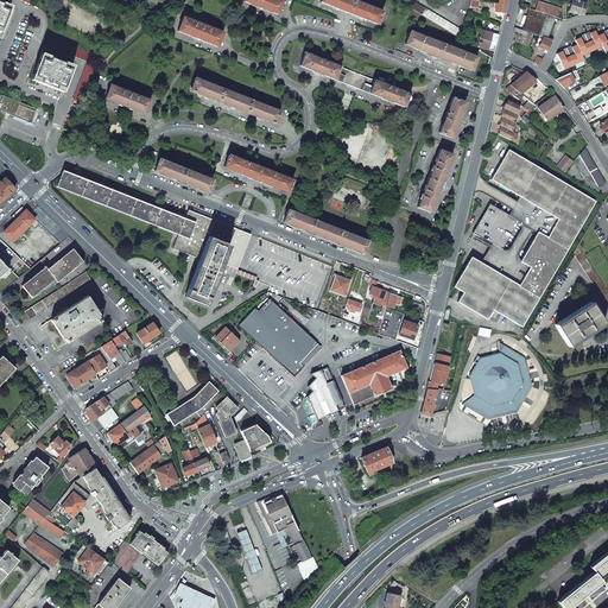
[(283,1),(278,0),(244,0),(244,1),(277,14),(283,1)]
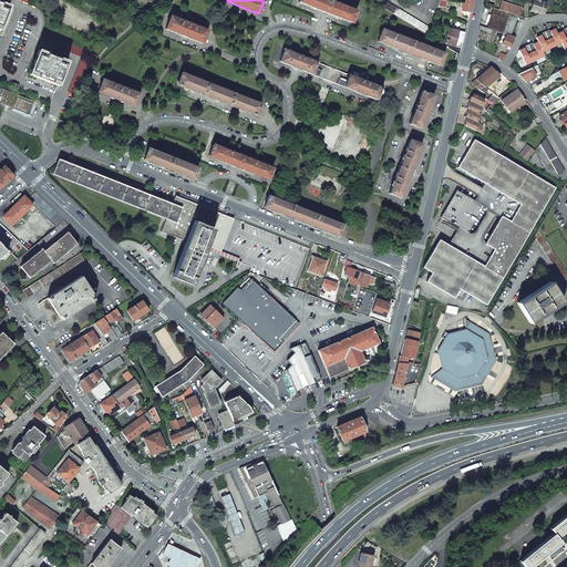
[(330,1),(328,0),(299,0),(299,2),(326,12),(330,1)]
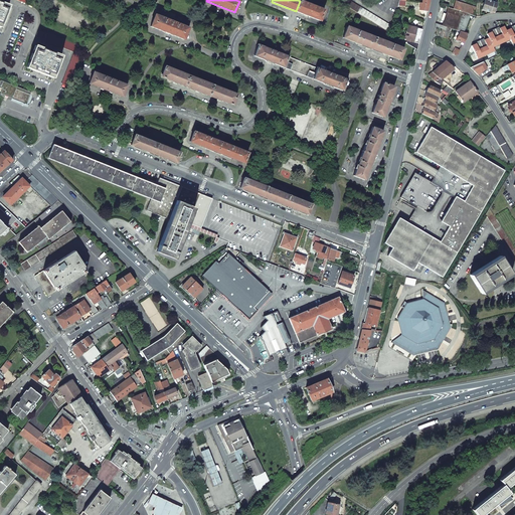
[(391,26),(348,0),(345,6),(389,33),(391,26)]
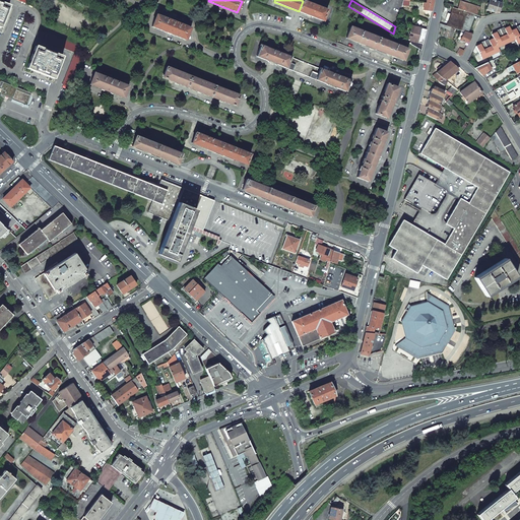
[(431,13),(433,0),(427,0),(427,3),(425,3),(423,12),(427,12),(431,13)]
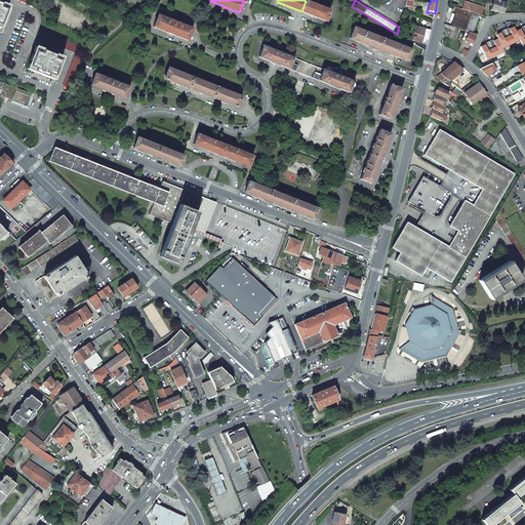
[(502,2),(495,0),(493,0),(490,10),(498,13),(498,14),(502,13),(506,5),(501,4),(502,2)]
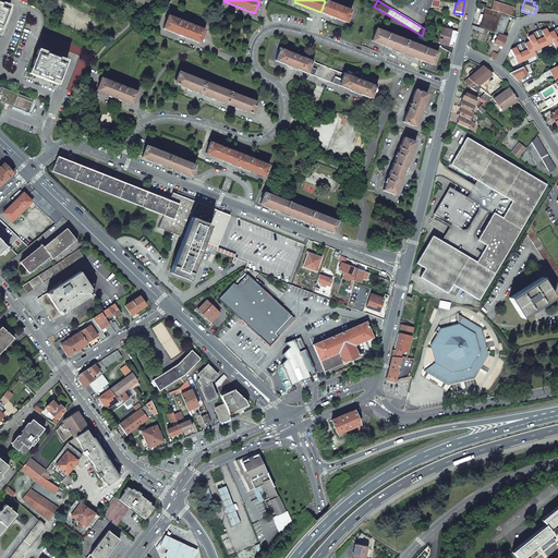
[(351,11),(325,1),(320,12),(347,22),(351,11)]
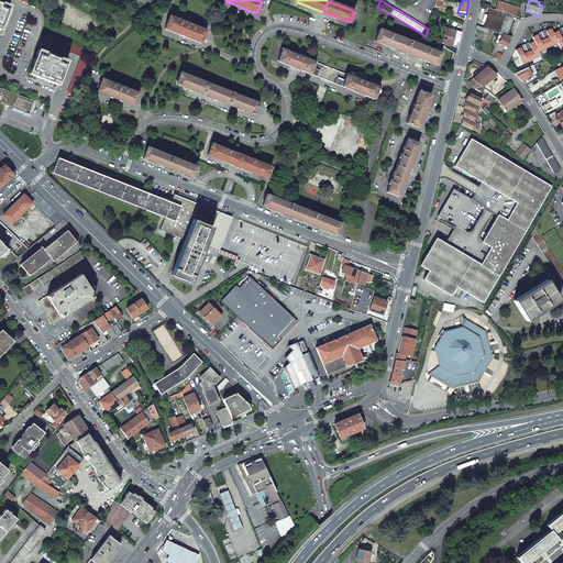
[(519,9),(498,1),(496,10),(514,17),(517,18),(519,9)]
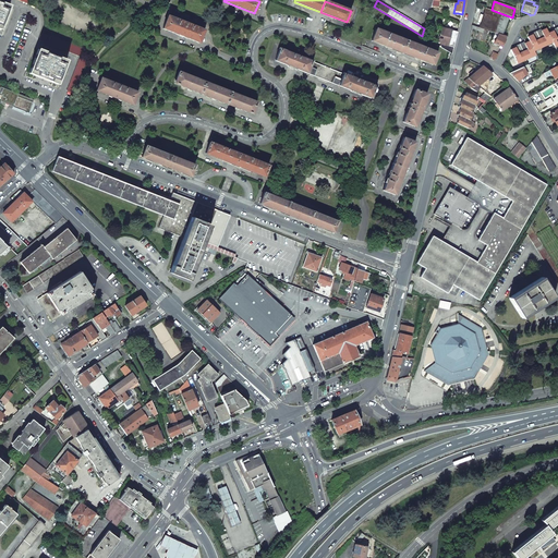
[(0,31),(1,32),(11,8),(3,4),(2,5),(0,3),(0,31)]
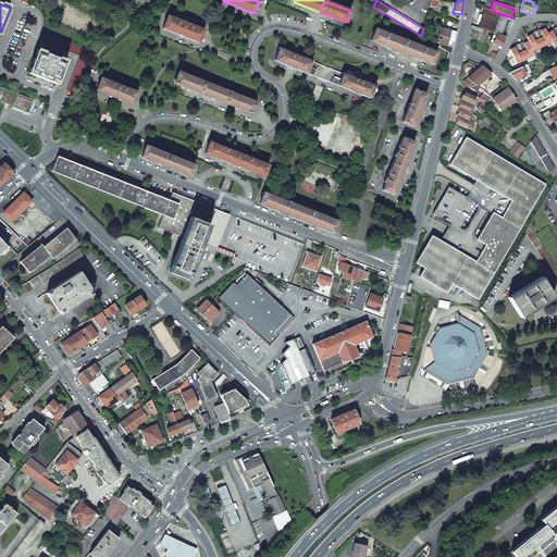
[(491,10),(485,9),(482,19),(479,28),(483,29),(497,34),(500,35),(508,16),(491,10)]
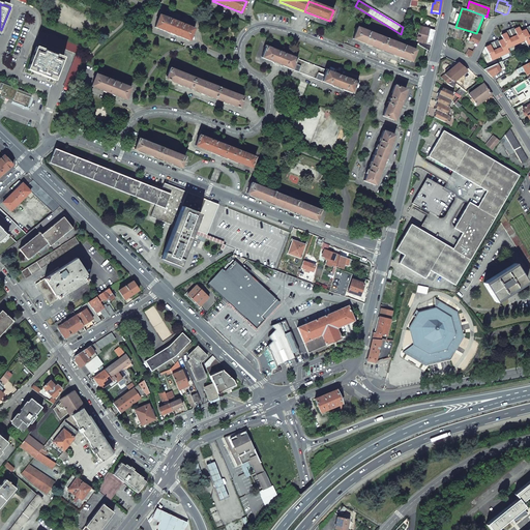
[(195,29),(159,16),(155,27),(189,40),(195,29)]
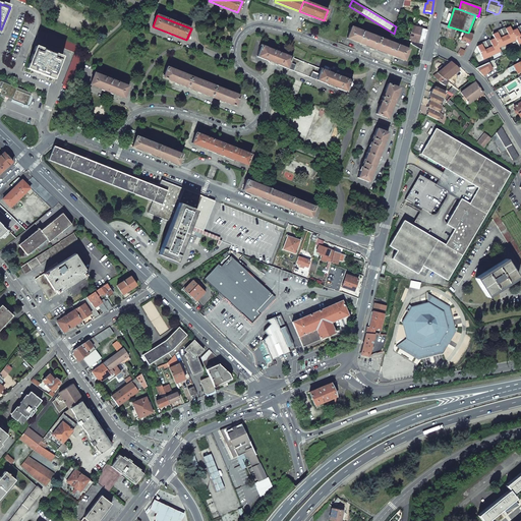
[(520,42),(520,29),(520,25),(515,27),(517,31),(515,32),(514,31),(513,31),(512,32),(516,40),(518,44),(520,42)]
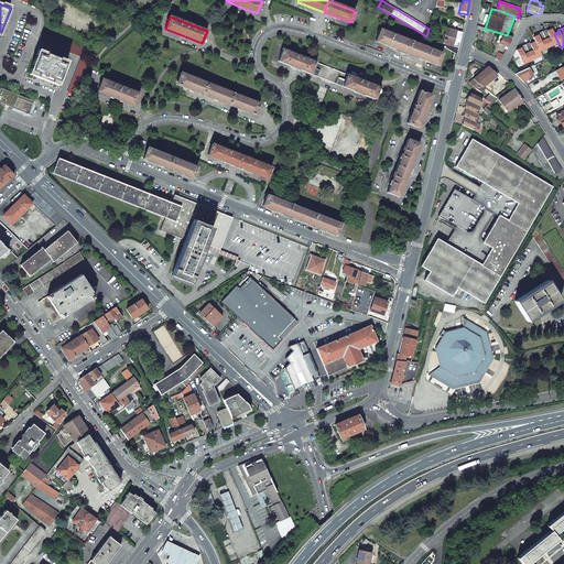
[(458,47),(463,33),(454,31),(446,29),(442,44),(458,47)]
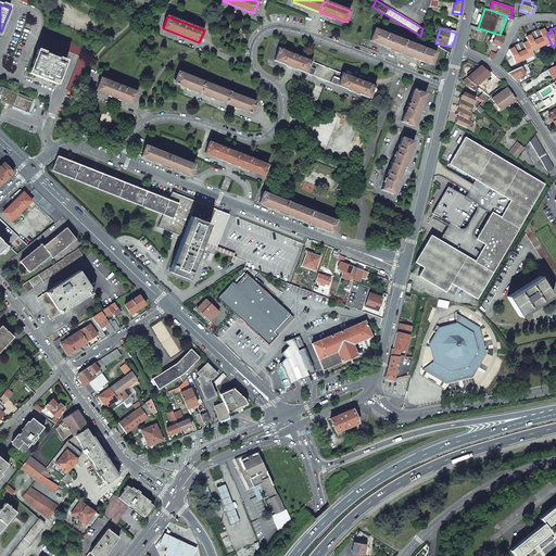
[(539,29),(534,32),(541,47),(551,42),(546,34),(544,28),(541,30),(542,32),(540,32),(539,29)]
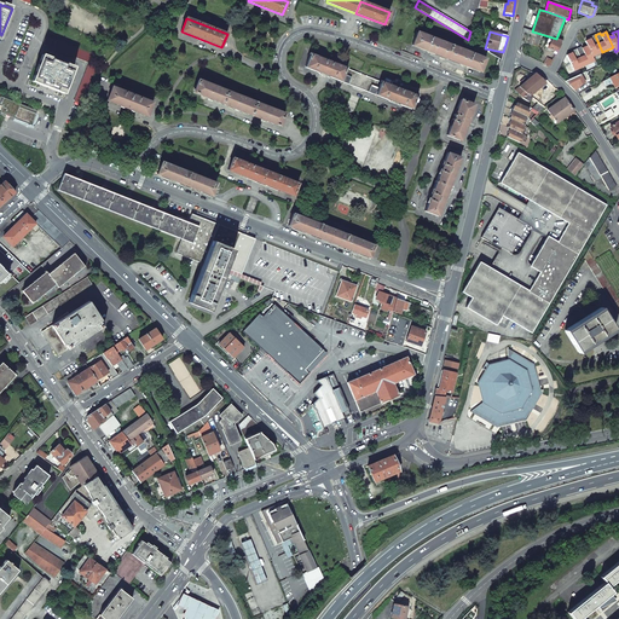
[(451,46),(417,33),(412,46),(446,59),(451,46)]
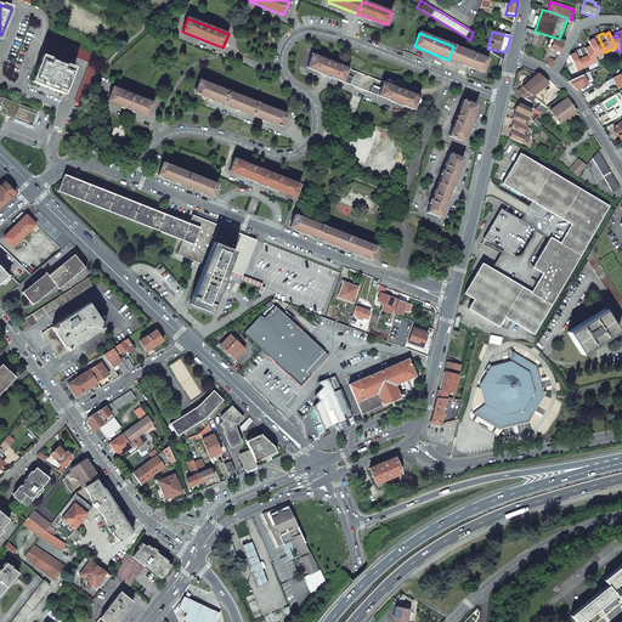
[(588,41),(589,46),(595,57),(605,52),(598,35),(592,38),(594,40),(592,41),(591,40),(589,41),(588,41)]
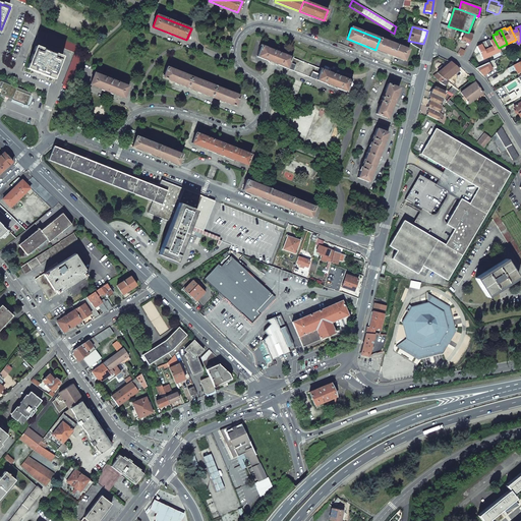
[(78,46),(40,31),(37,38),(75,53),(78,46)]
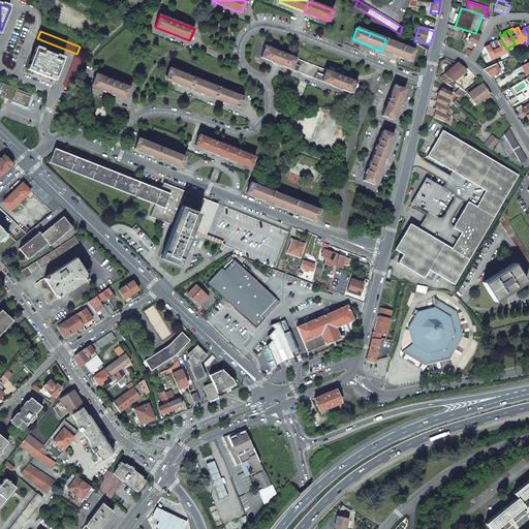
[(475,33),(472,32),(467,42),(470,43),(470,42),(475,45),(480,35),(475,33)]
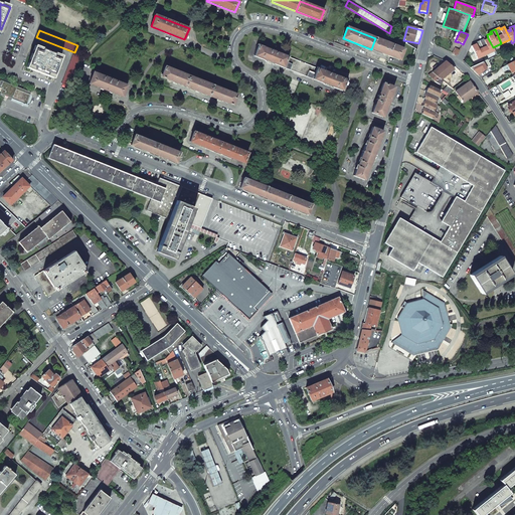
[(403,49),(375,38),(371,49),(399,60),(403,49)]
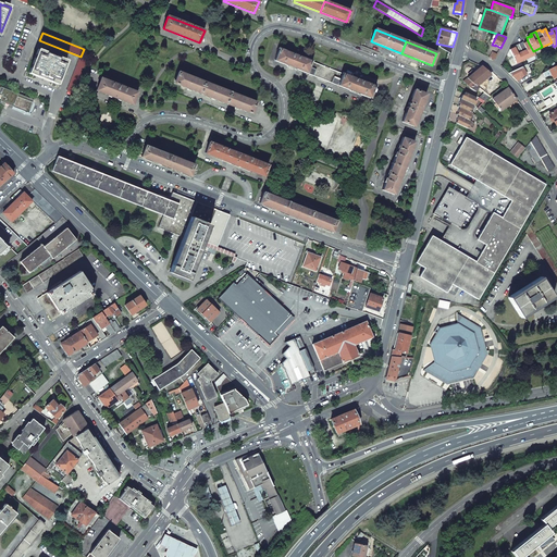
[(523,41),(518,44),(525,59),(534,54),(533,51),(528,41),(527,41),(525,42),(525,44),(524,45),(523,41)]
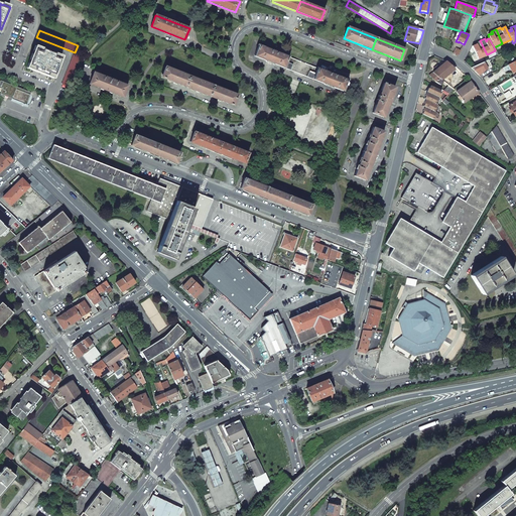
[(418,50),(419,43),(404,40),(403,41),(418,50)]
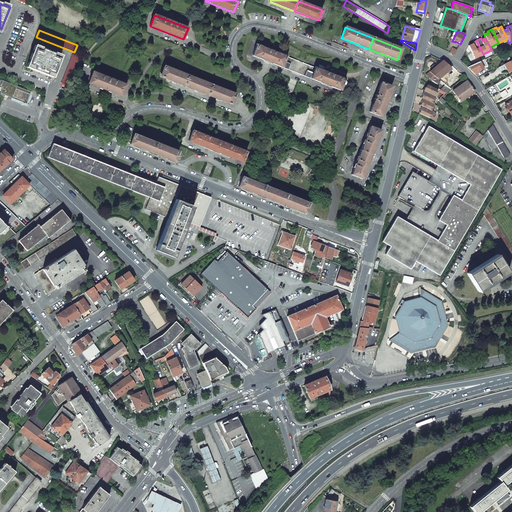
[(471,52),(474,58),(483,54),(476,40),(472,42),(473,45),(472,45),(471,46),(471,44),(469,45),(468,46),(471,52)]
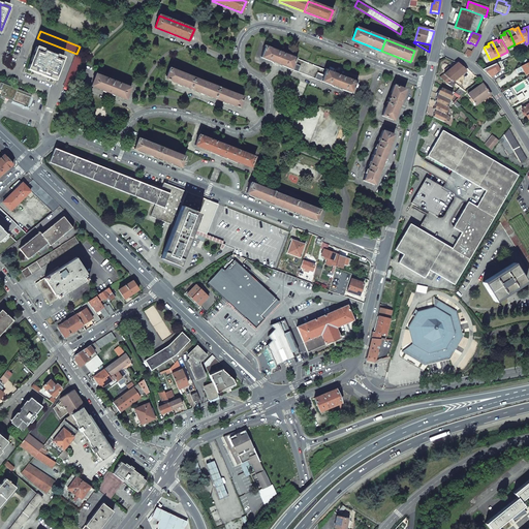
[(296,59),(266,47),(261,58),(351,93),(355,82),(296,59)]
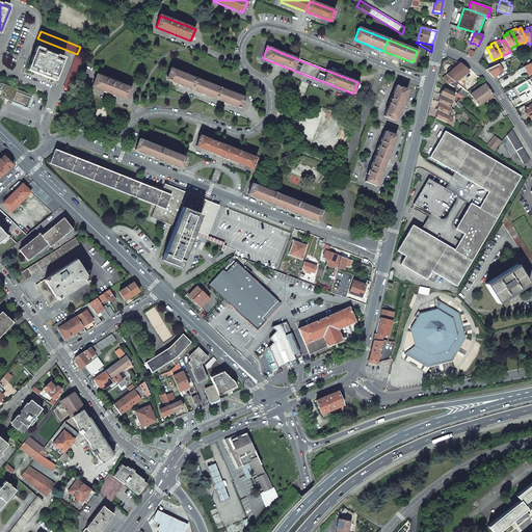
[(46,52),(37,49),(29,72),(56,82),(65,59),(57,56),(56,57),(46,53),(46,52)]
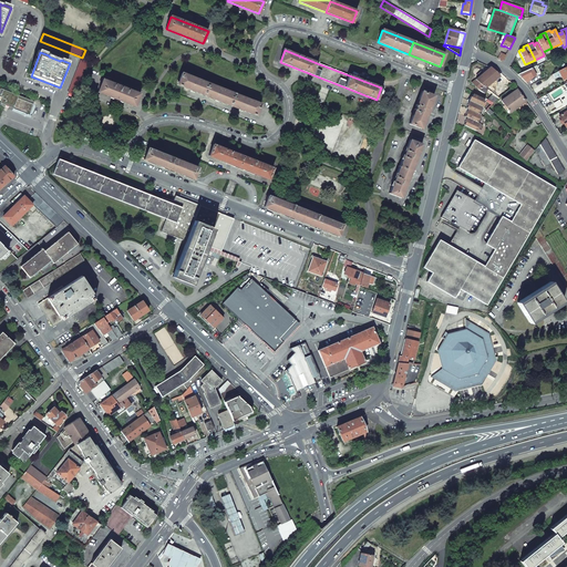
[(82,58),(69,92),(76,95),(90,60),(82,58)]
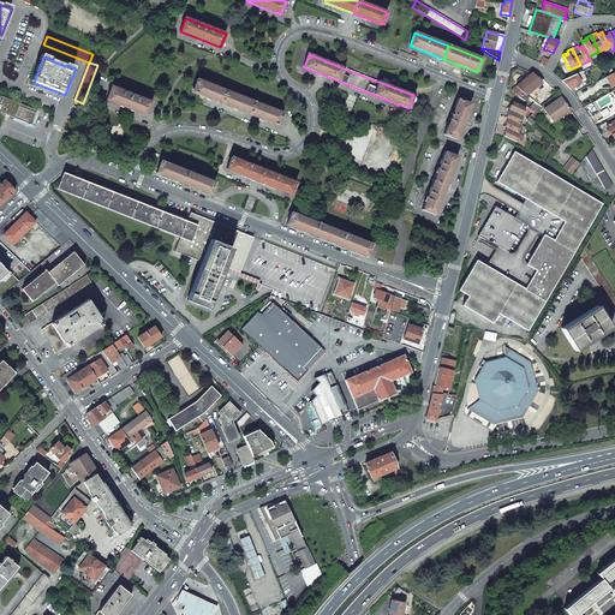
[(581,72),(561,81),(568,89),(571,90),(575,87),(574,85),(580,82),(584,81),(584,82),(586,81),(581,72)]
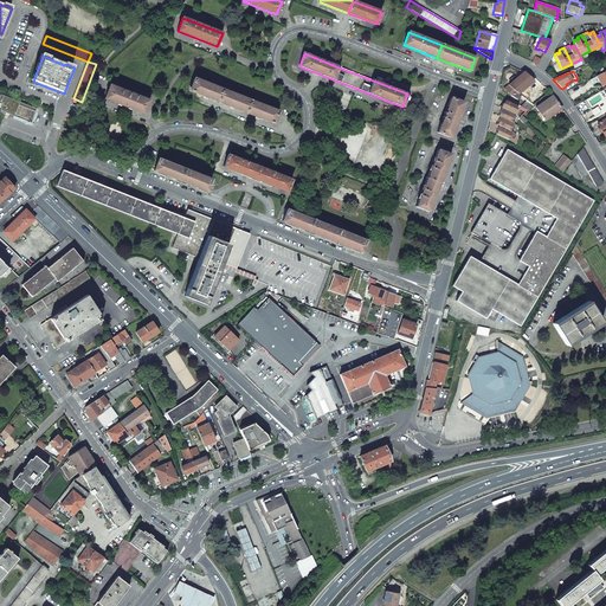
[(534,77),(524,72),(515,79),(504,89),(513,96),(516,92),(534,77)]
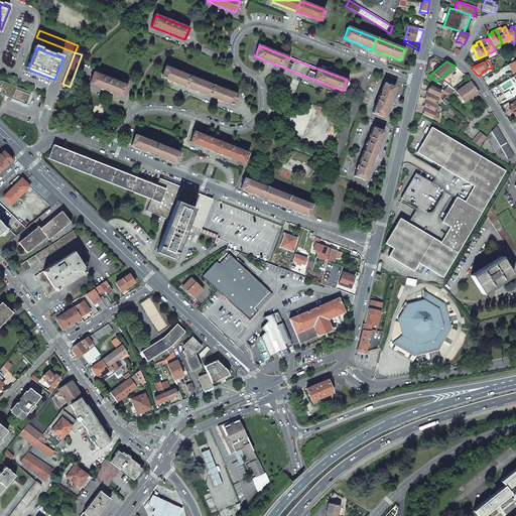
[(214,86),(165,67),(161,77),(210,96),(234,106),(238,95),(214,86)]
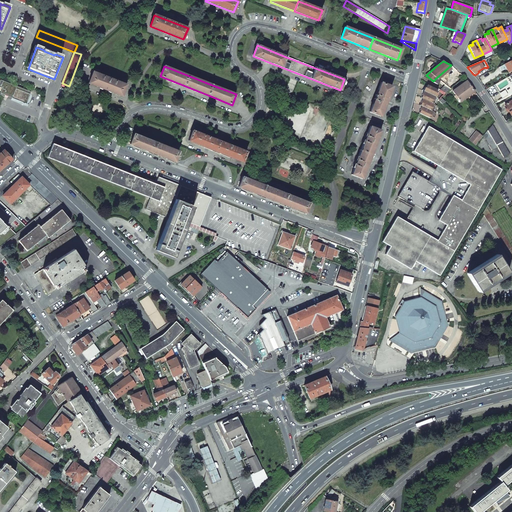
[(127,86),(94,73),(89,84),(123,97),(127,86)]
